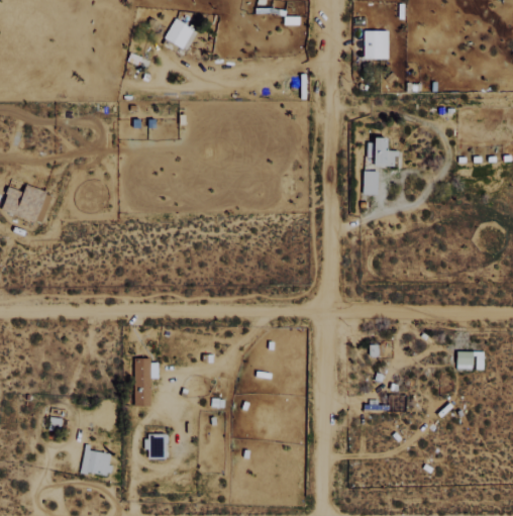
[(195,28),(176,20),(167,40),(185,49),(195,28)]
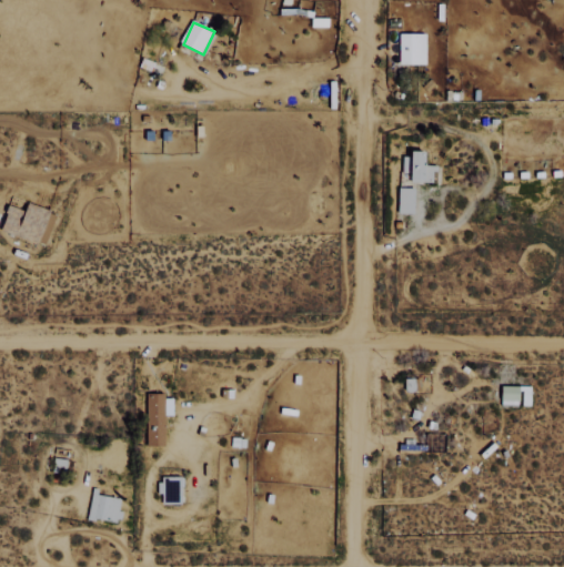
[(427,34),(401,34),(401,64),(426,66),(427,34)]
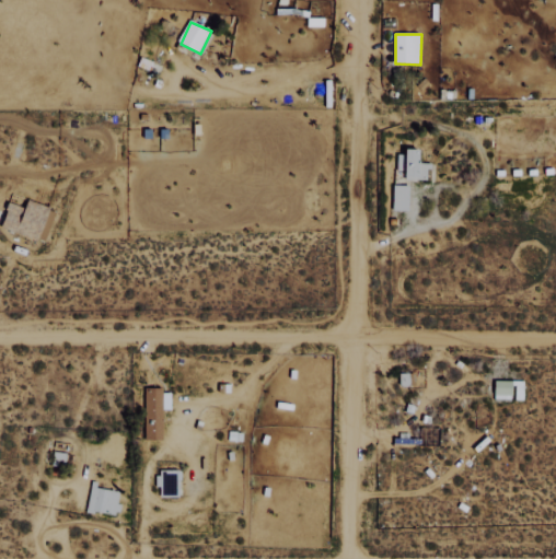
[(401,181),(429,181),(429,163),(417,163),(417,150),(401,150),(401,181)]
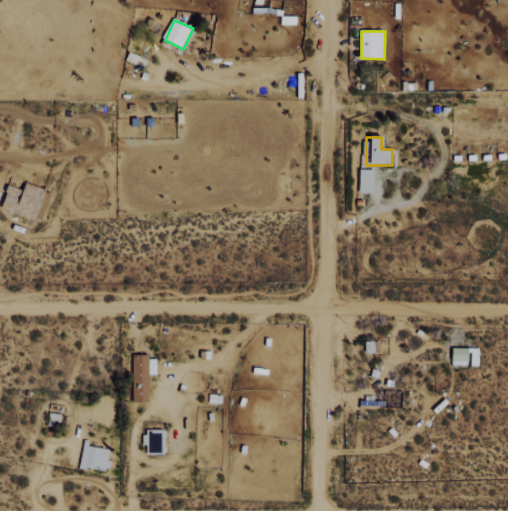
[(360,193),(374,194),(375,170),(361,170),(360,193)]
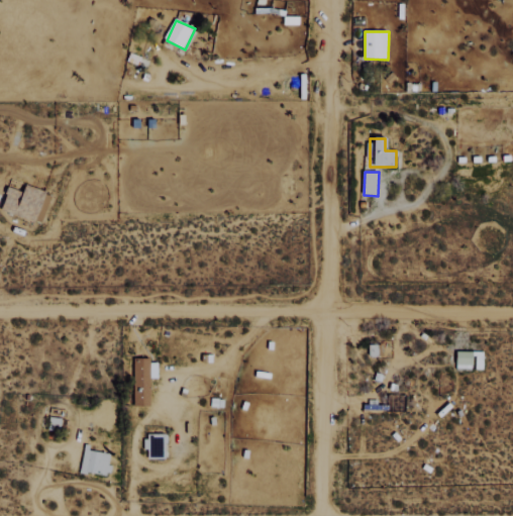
[(383,345),(370,345),(370,357),(384,356),(383,345)]
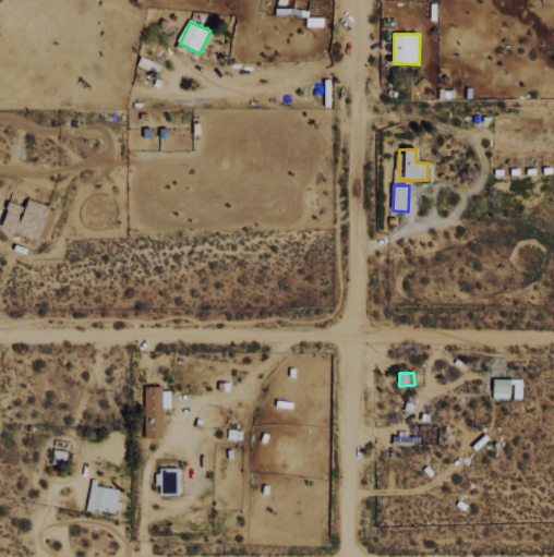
[(510,380),(493,380),(493,398),(509,399),(510,380)]
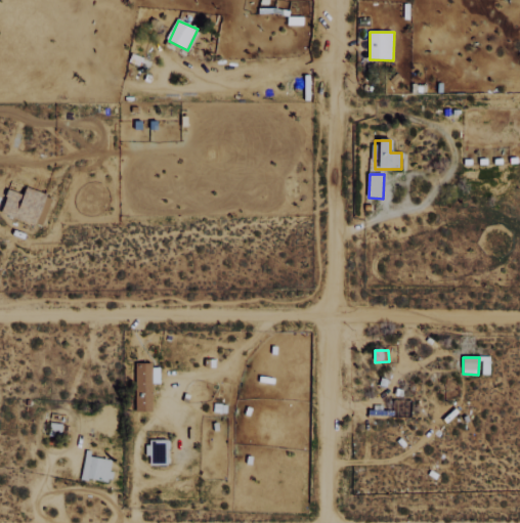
[(137,365),(136,410),(152,411),(153,383),(160,384),(161,366),(137,365)]
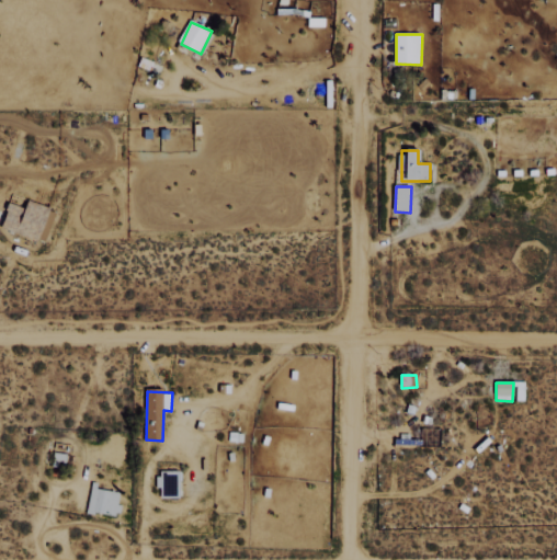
[(181,499),(182,471),(159,471),(159,488),(162,488),(161,499),(181,499)]
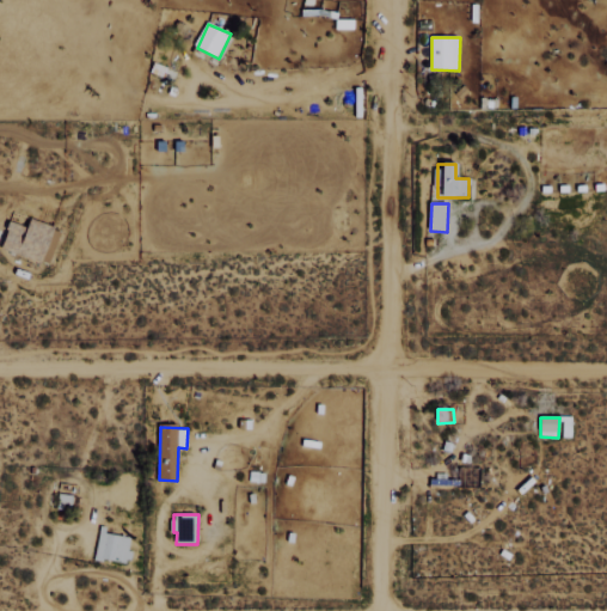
[(134,539),(102,532),(97,557),(129,564),(134,539)]
